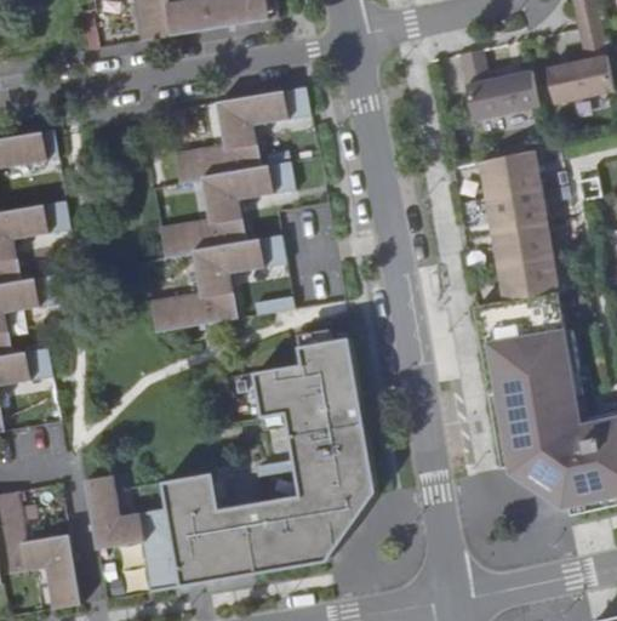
[(132,0),(138,40),(262,20),(258,0),(184,0),(163,4),(161,0),(132,0)]
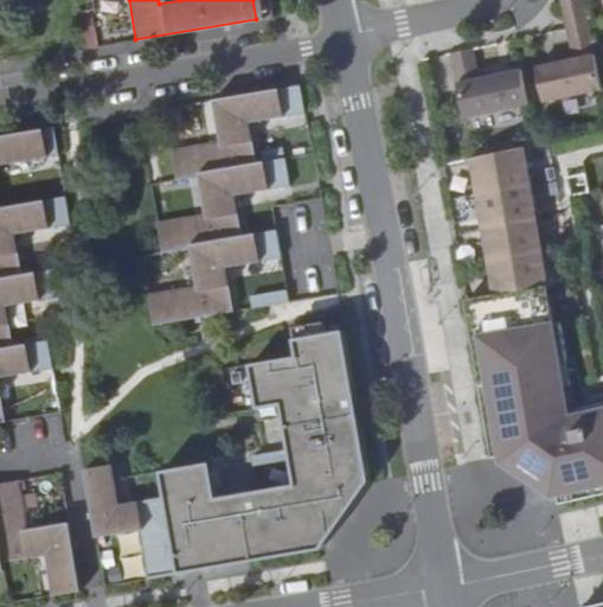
[(557,0),(570,61),(533,68),(541,103),(600,90),(579,0),(557,0)]
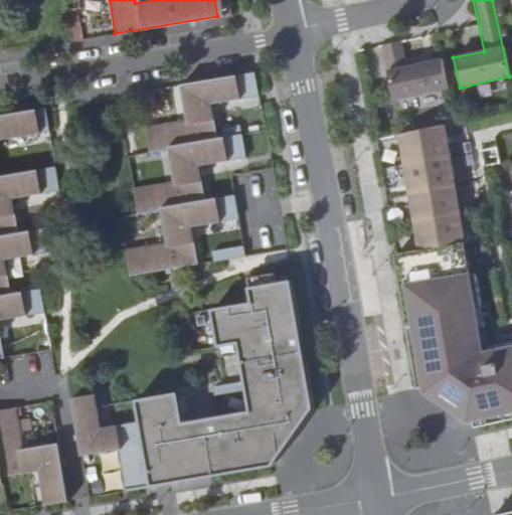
[(398,41),(380,45),(392,101),(447,89),(440,59),(403,66),(398,41)]
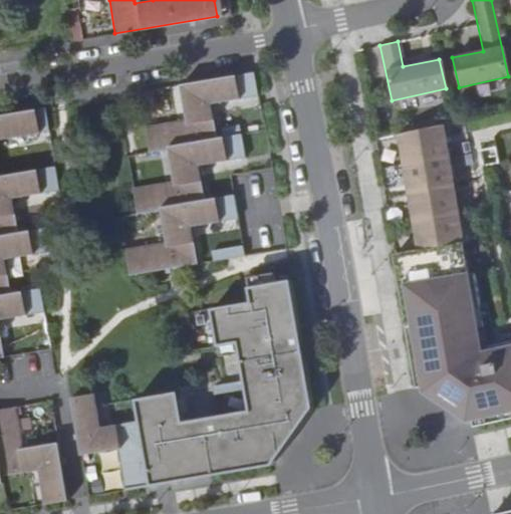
[(165,241),(123,248),(129,275),(197,263),(190,226),(237,218),(232,194),(203,199),(197,165),(244,157),(240,134),(215,138),(209,103),(256,95),(250,70),(177,82),(184,118),(143,126),(147,150),(167,147),(172,181),(131,188),(136,212),(159,208),(165,241)]
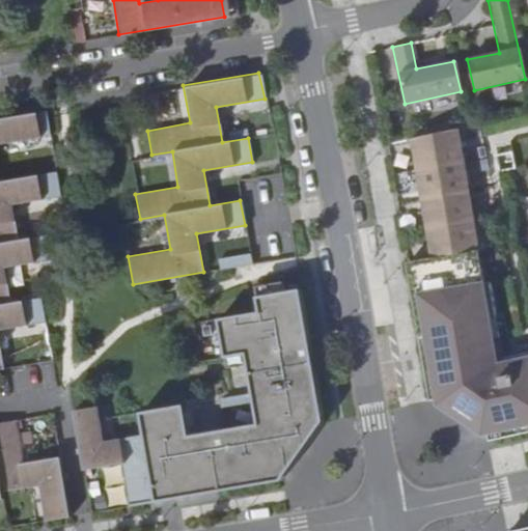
[(46,112),(0,119),(0,143),(49,136),(46,112)]
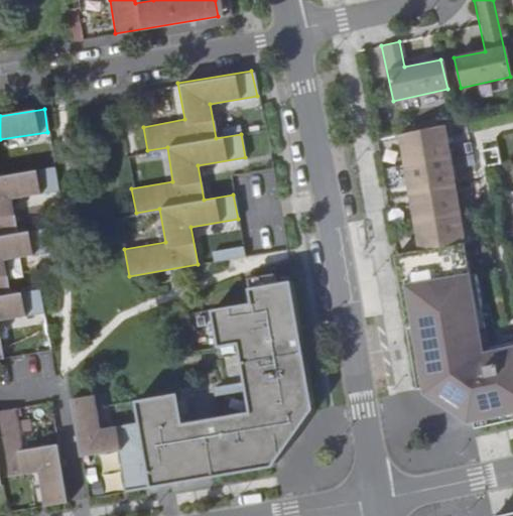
[(442,125),(398,135),(417,251),(451,245),(463,244),(442,125)]
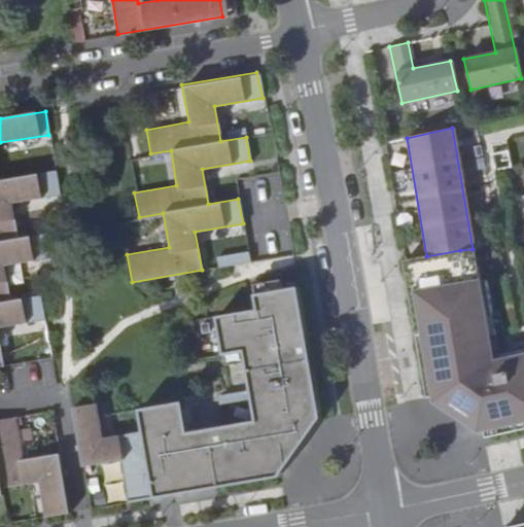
[(0,325),(39,319),(36,294),(10,299),(5,264),(54,256),(49,232),(20,237),(15,202),(59,196),(55,171),(0,180),(0,325)]
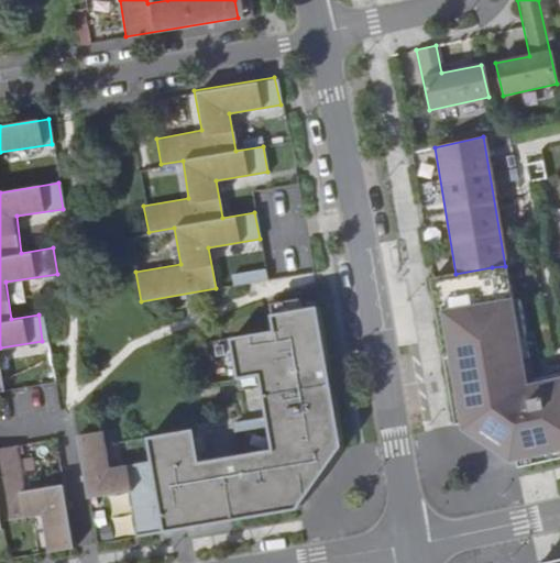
[(228,272),(230,286),(265,282),(263,267),(228,272)]
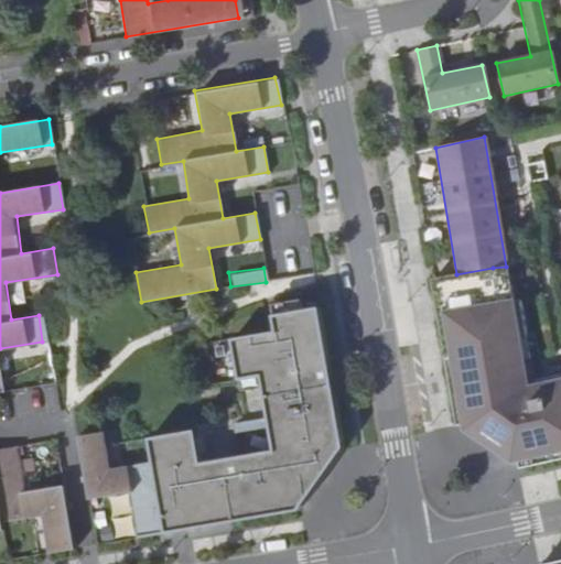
[(456,274),(431,279),(441,336),(449,335),(460,398),(451,399),(455,425),(463,423),(464,431),(479,429),(479,434),(500,447),(506,445),(510,462),(517,459),(518,467),(537,463),(536,455),(560,449),(560,373),(524,382),(522,359),(529,358),(519,299),(511,300),(509,286),(496,289),(493,268),(456,274)]
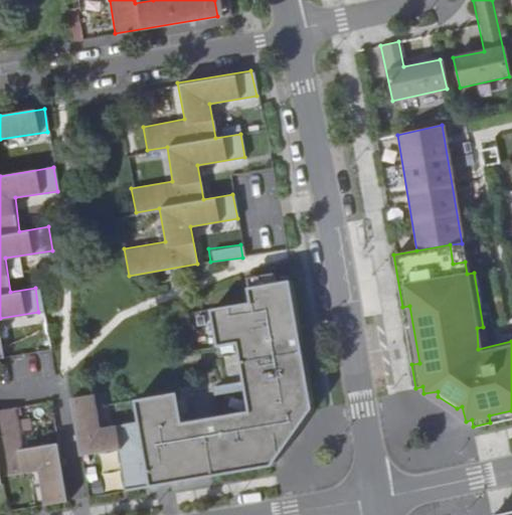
[(91,384),(66,388),(78,456),(116,449),(123,491),(270,466),(312,408),(304,365),(296,366),(291,334),(299,333),(290,280),(247,287),(249,302),(210,309),(216,346),(236,343),(246,401),(179,412),(174,383),(132,390),(135,411),(96,418),(91,384)]
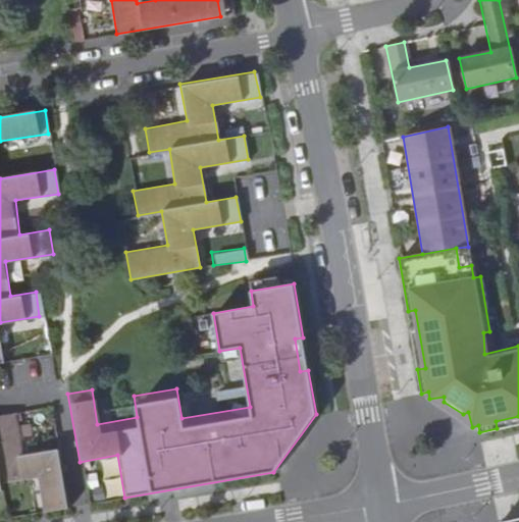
[(0,489),(1,489),(0,486),(0,483),(38,477),(43,512),(67,508),(57,449),(21,455),(14,412),(0,414),(0,489)]
